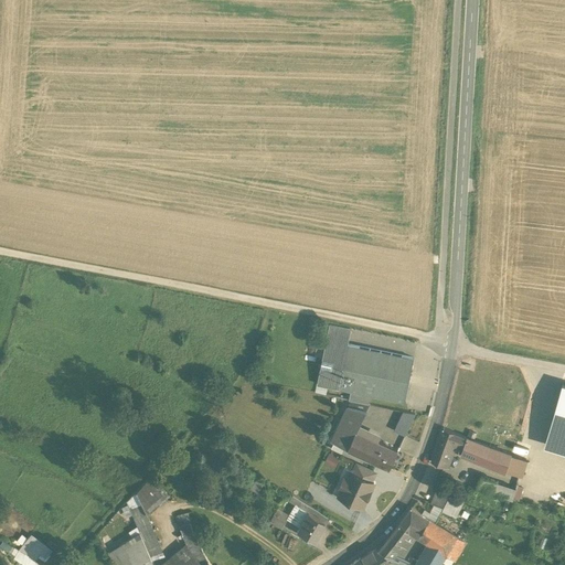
[(414,358),(326,340),(318,384),(351,391),(369,394),(405,402),(414,358)]
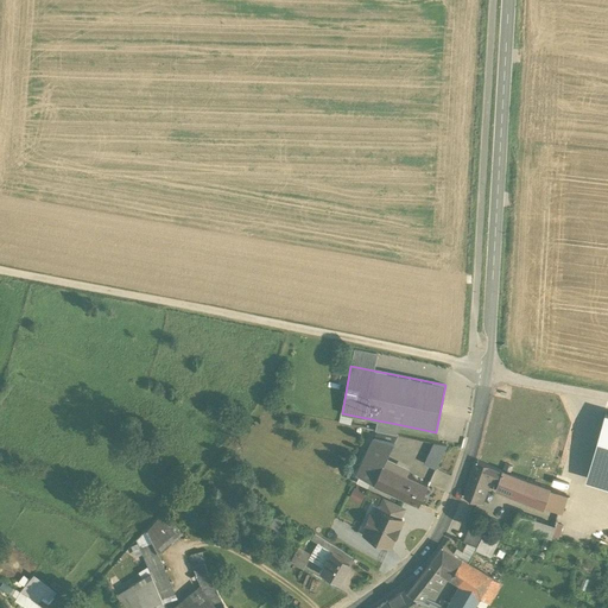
[(588,482),(607,487),(607,416),(588,482)]
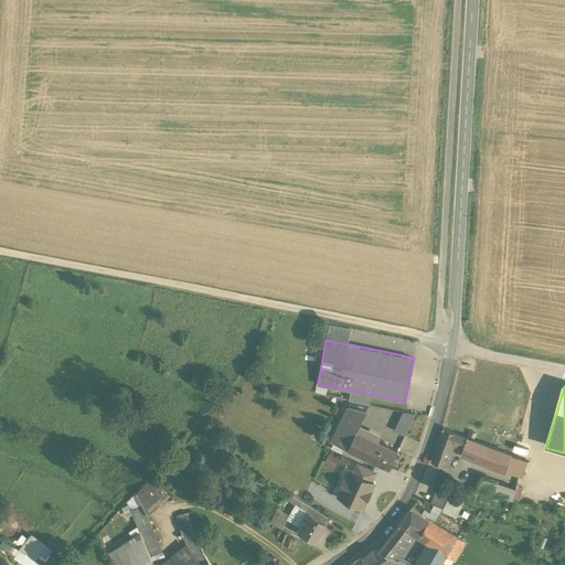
[(369,394),(351,391),(349,400),(368,404),(369,394)]
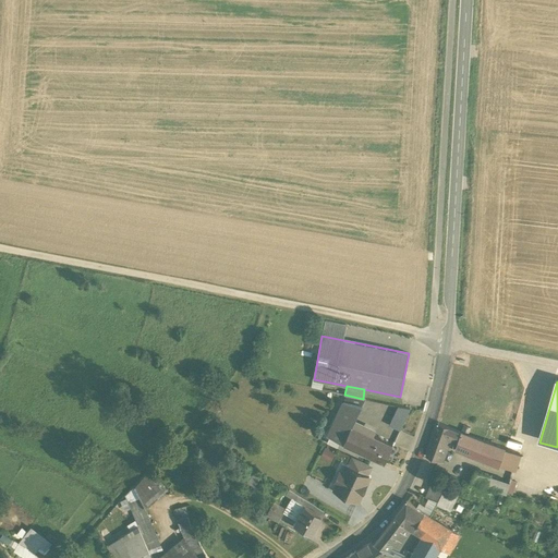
[(363,399),(344,395),(326,437),(342,444),(350,425),(352,426),(364,399),(363,399)]
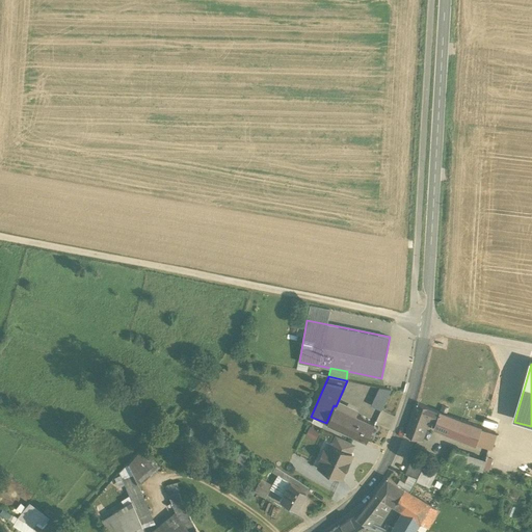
[(379,387),(370,405),(379,410),(391,389),(379,387)]
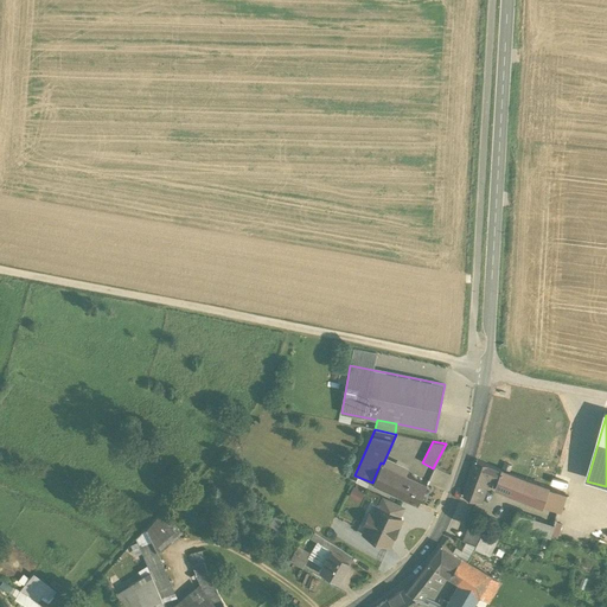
[(485,483),(497,487),(503,471),(477,460),(464,497),(477,502),(485,483)]
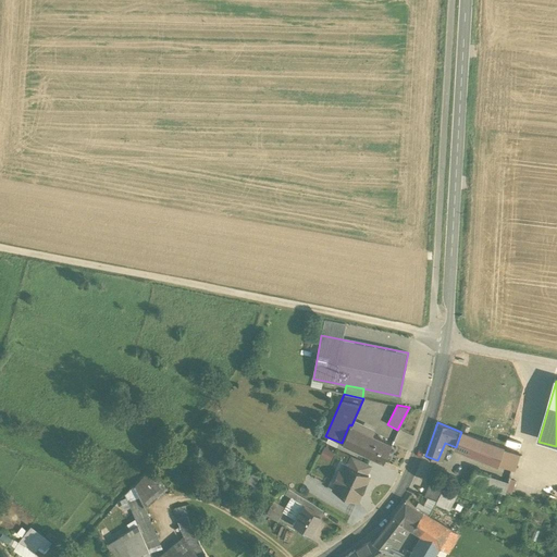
[(351,425),(349,424),(342,443),(361,453),(369,434),(351,425)]
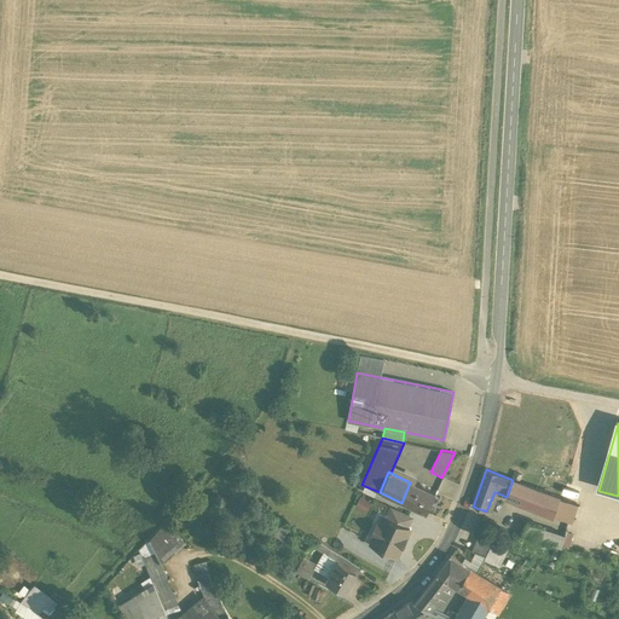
[(507,497),(533,507),(539,490),(513,480),(507,497)]
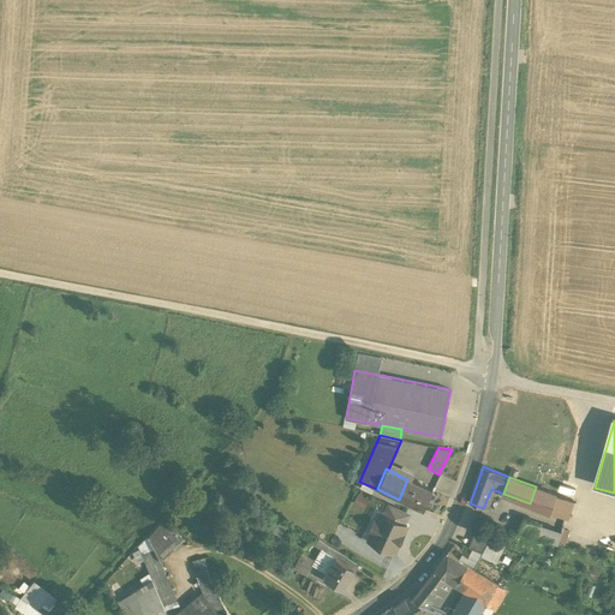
[(433,490),(407,479),(399,500),(424,511),(433,490)]
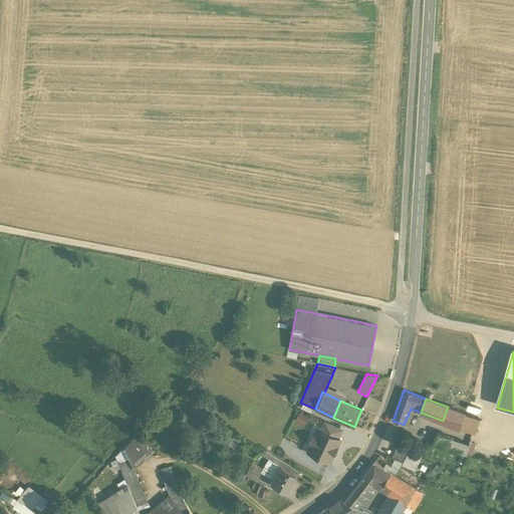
[(443,421),(461,428),(466,414),(448,407),(443,421)]
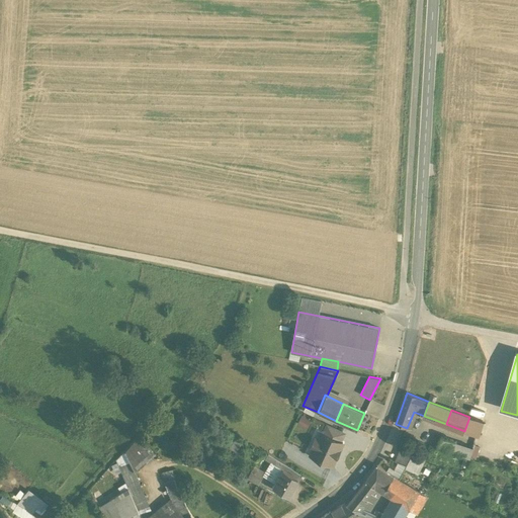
[(308,428),(312,418),(300,413),(296,423),(308,428)]
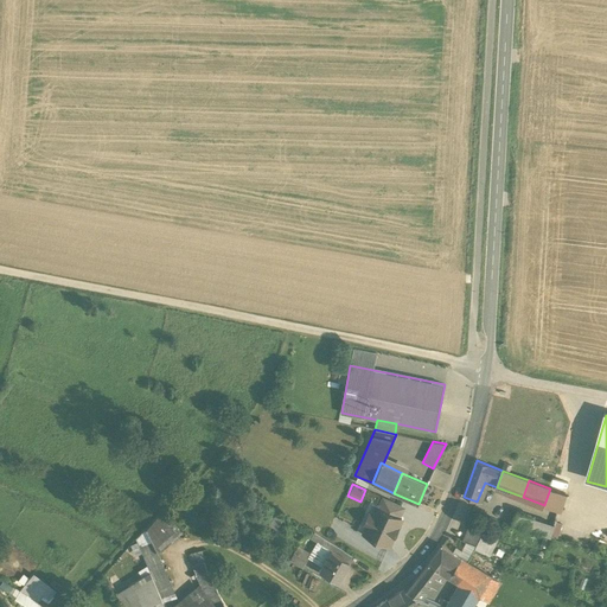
[(550,489),(544,505),(562,511),(568,496),(550,489)]
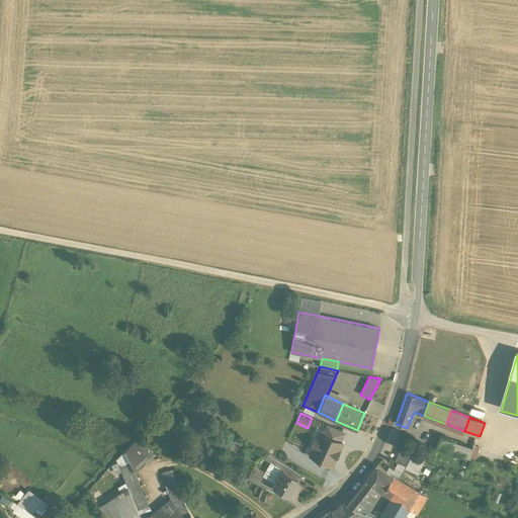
[(327,426),(324,434),(340,441),(344,433),(327,426)]
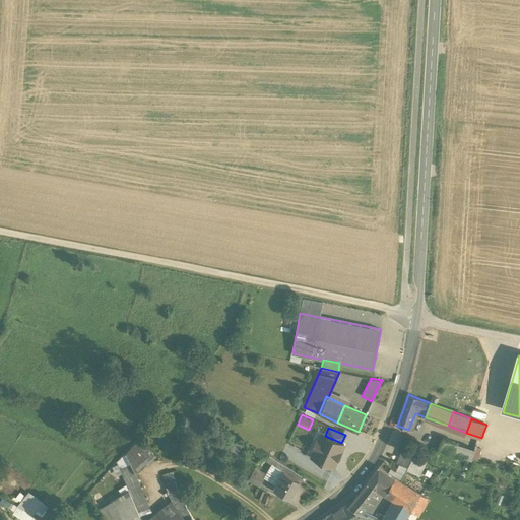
[(344,444),(341,443),(325,436),(322,442),(319,441),(315,449),(318,451),(315,457),(334,466),(337,458),(336,458),(339,452),(340,452),(344,444)]
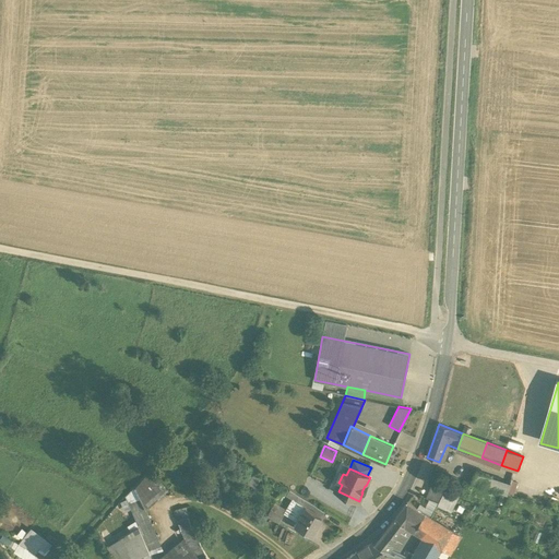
[(138,526),(149,554),(163,548),(145,508),(167,490),(149,471),(125,496),(138,526)]
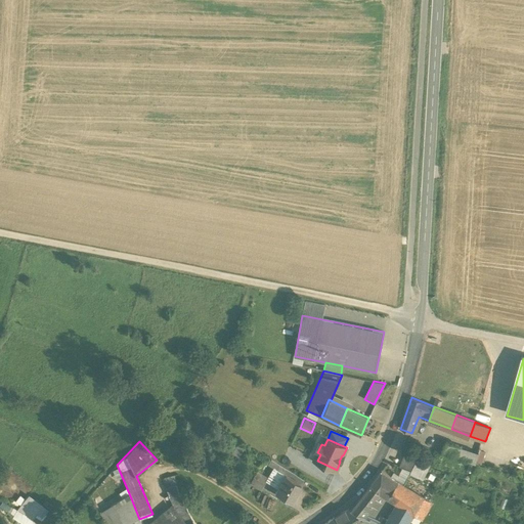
[(447,441),(443,452),(476,464),(480,451),(447,441)]
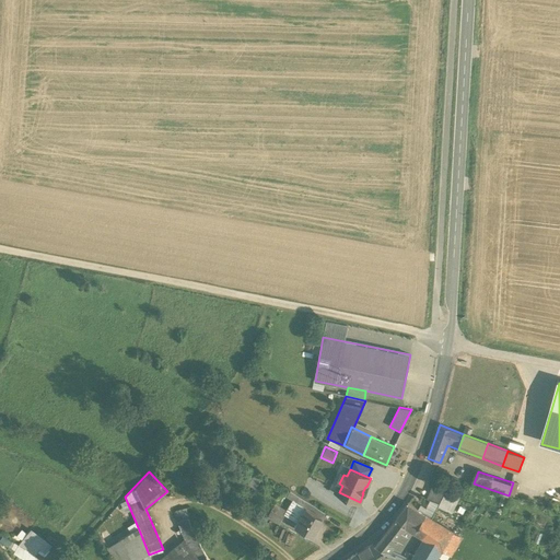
[(440,503),(446,490),(433,485),(427,498),(440,503)]
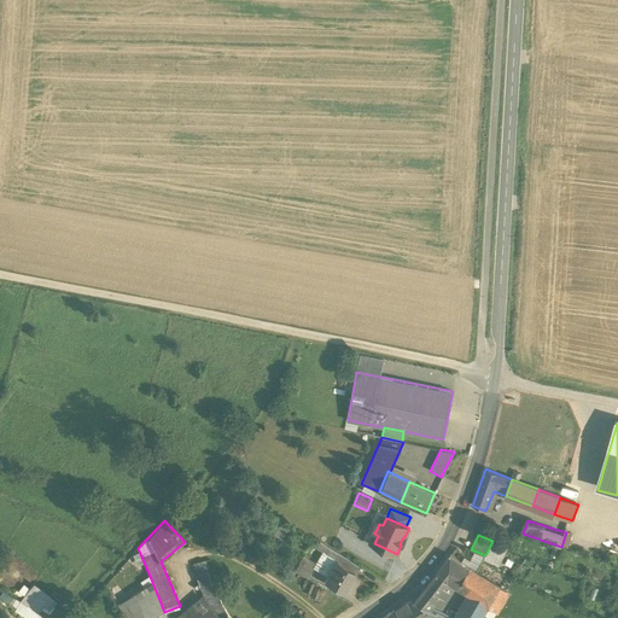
[(509,548),(493,541),(485,555),(484,557),(501,565),(509,548)]
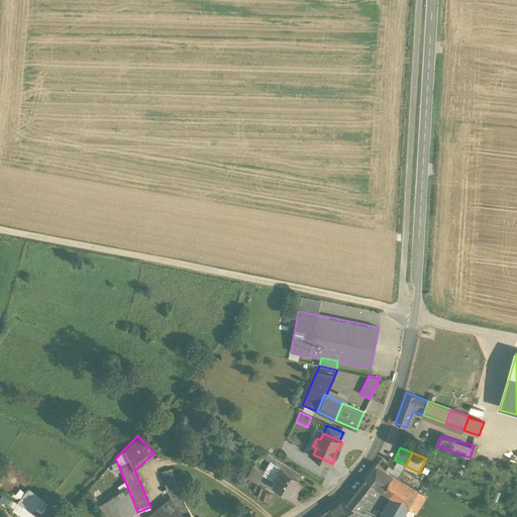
[(265,462),(271,467),(276,458),(270,454),(265,462)]
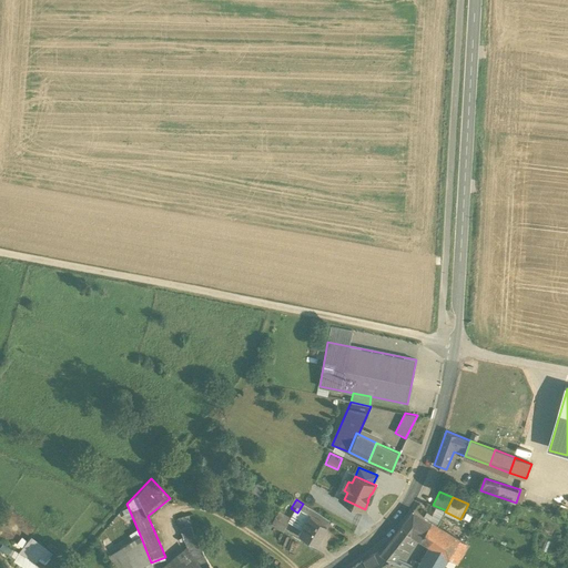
[(332,520),(303,504),(297,513),(310,520),(311,519),(327,529),(332,520)]
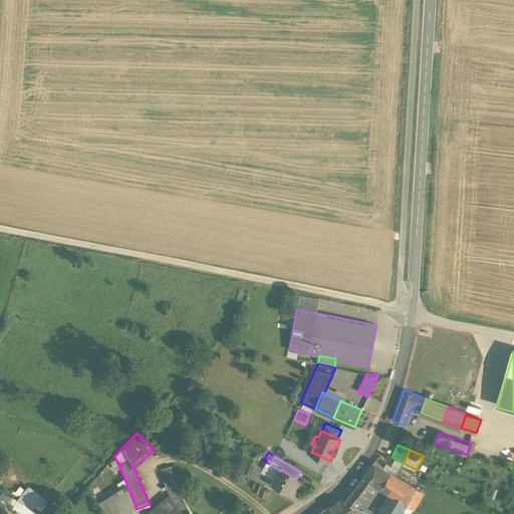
[(392,472),(374,461),(364,475),(373,482),(373,483),(375,484),(381,488),(391,472),(392,472)]
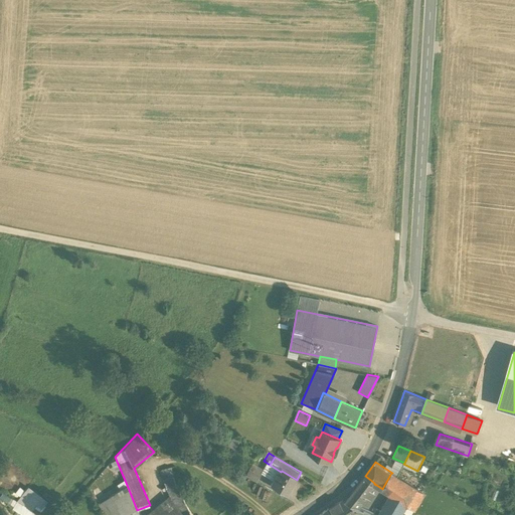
[(183,512),(186,507),(204,493),(198,484),(174,465),(171,467),(161,470),(168,489),(167,490),(169,495),(183,512)]
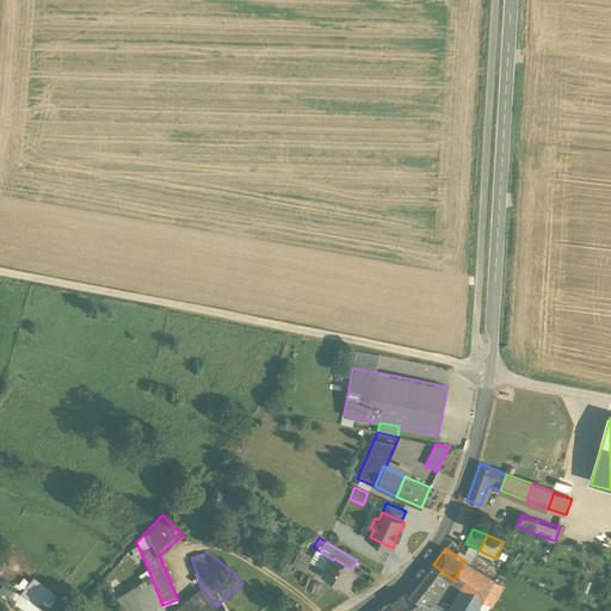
[(352,569),(334,559),(333,560),(323,578),(341,588),(347,579),(346,579),(352,569)]
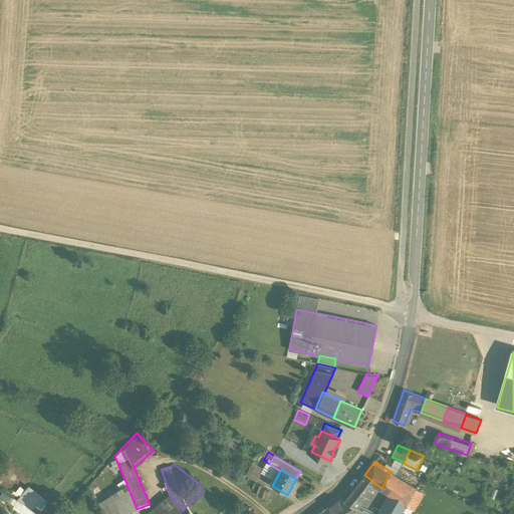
[(244,477),(256,484),(259,478),(248,471),(244,477)]
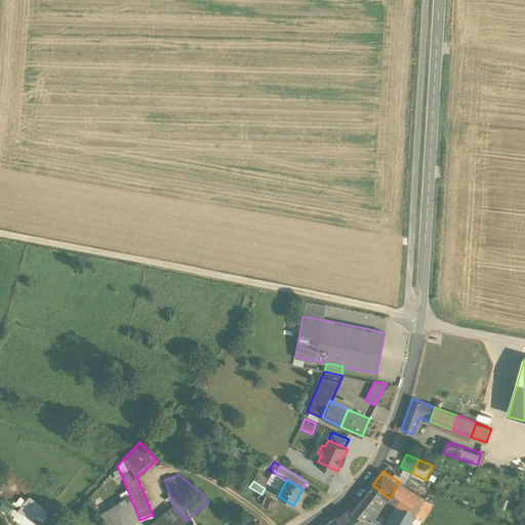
[(426,497),(399,482),(390,498),(398,503),(415,514),(426,497)]
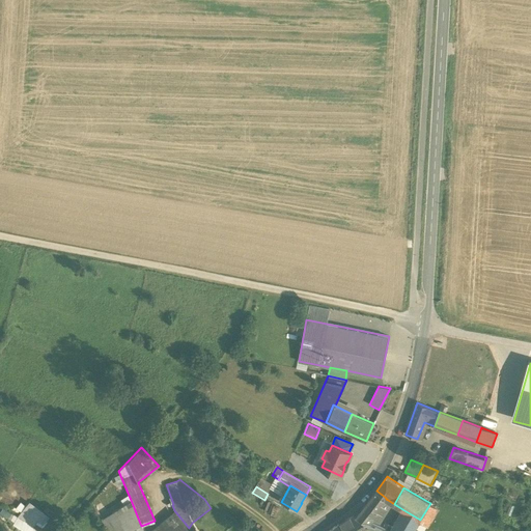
[(376,491),(363,508),(356,516),(367,522),(382,504),(384,506),(388,500),(386,499),(386,498),(376,491)]
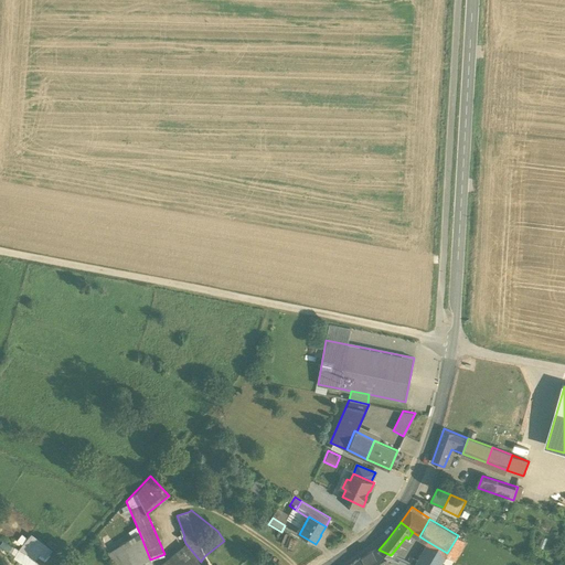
[(114,564),(147,564),(151,563),(150,560),(139,532),(106,553),(114,564)]
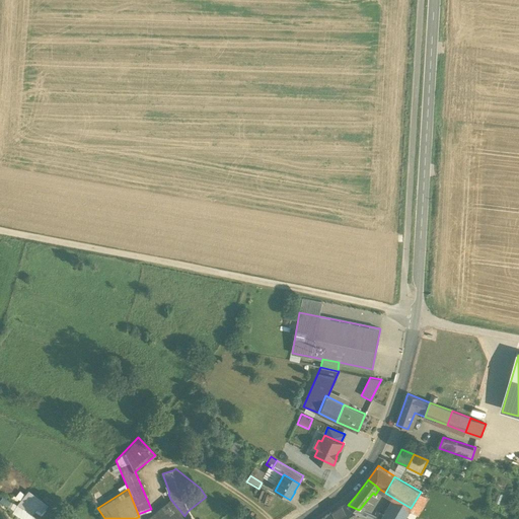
[(17,505),(36,518),(55,518),(61,513),(28,490),(24,495),(17,505)]
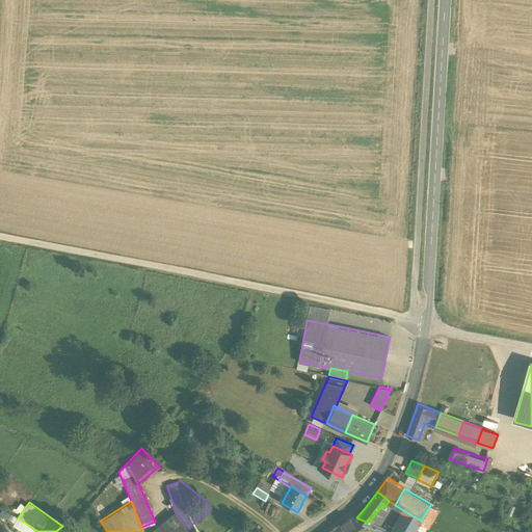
[(12,513),(18,517),(25,507),(20,503),(12,513)]
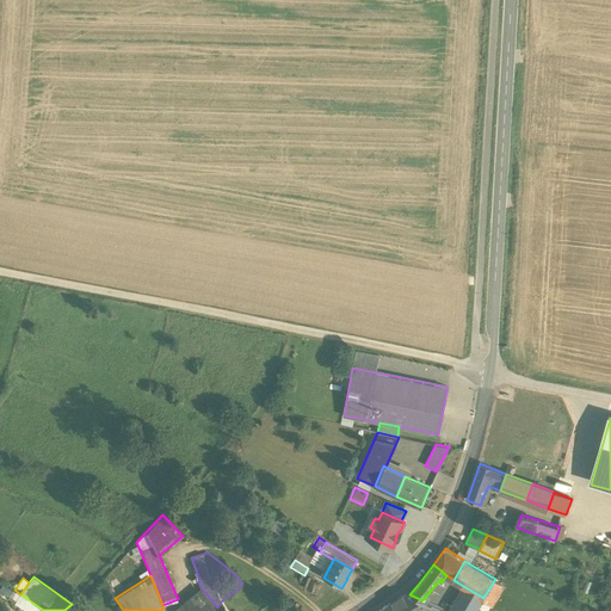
[(506,586),(495,579),(483,598),(482,599),(494,606),(506,586)]
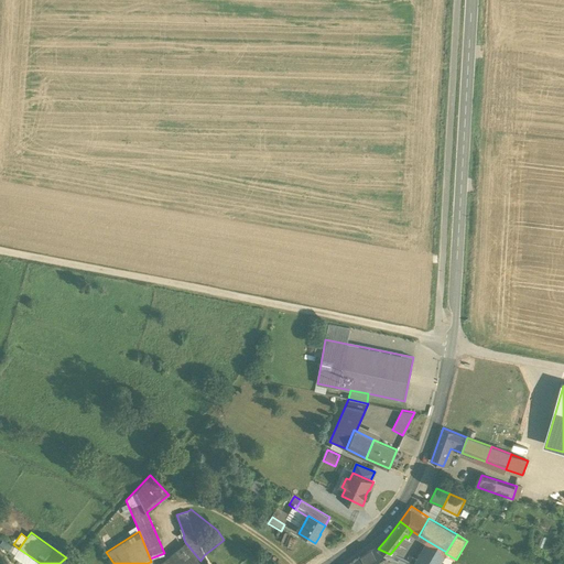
[(201,561),(204,563),(236,563),(241,561),(238,556),(248,550),(236,541),(229,545),(224,540),(204,555),(201,561)]
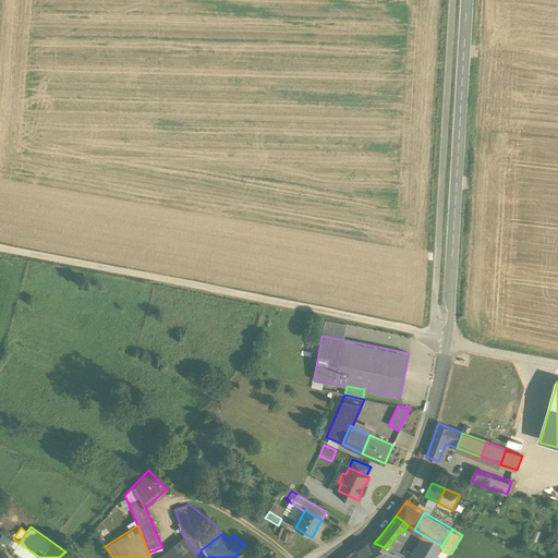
[(440,547),(441,546),(423,535),(410,557),(439,557),(436,556),(440,547)]
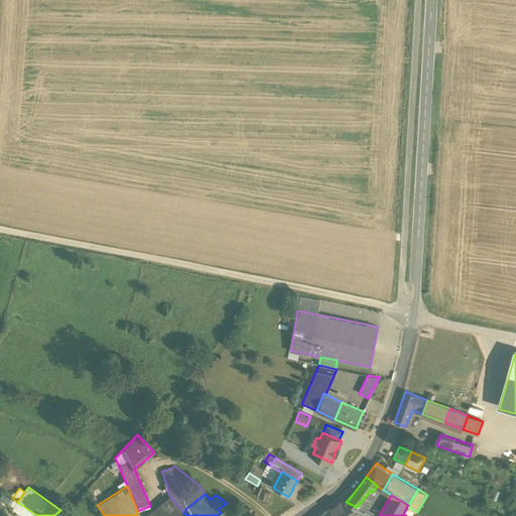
[(144,515),(186,515),(183,513),(169,496),(144,515)]
